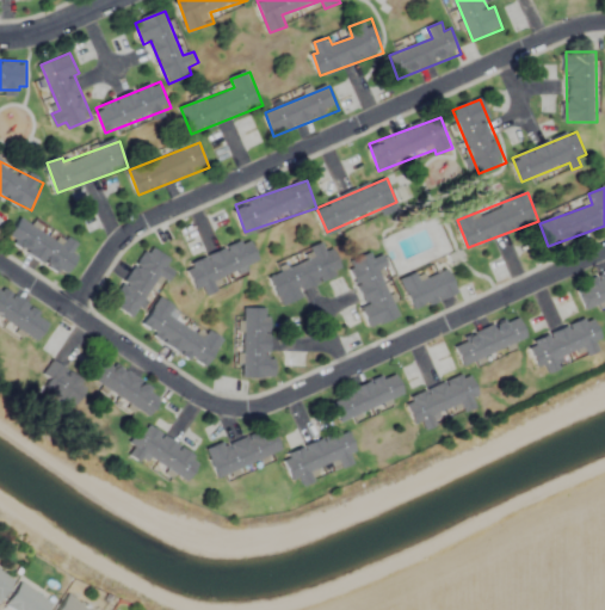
[(68,276),(81,256),(75,252),(80,244),(68,236),(63,244),(23,217),(8,239),(68,276)]
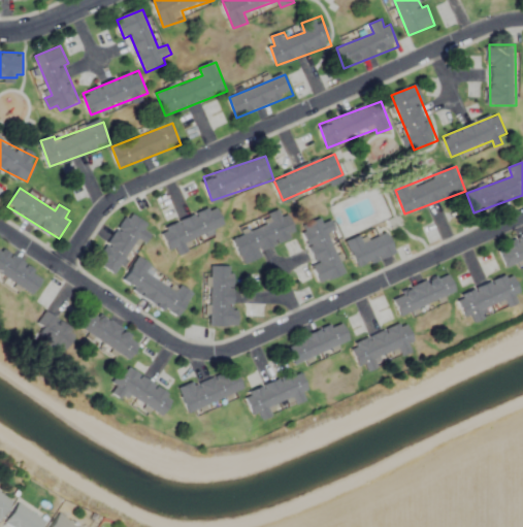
[(163,229),(172,250),(178,248),(182,254),(190,251),(186,242),(226,225),(218,205),(163,229)]
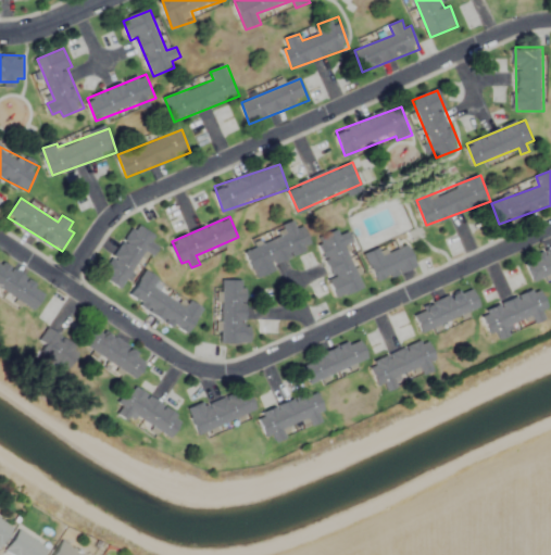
[(148,250),(154,254),(160,247),(153,242),(158,237),(137,224),(103,276),(123,289),(148,250)]
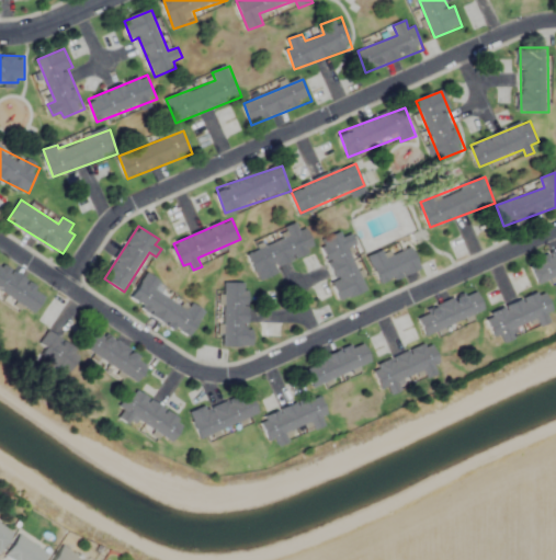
[(280,266),(315,252),(305,228),(250,252),(261,280),(282,272),(280,266)]
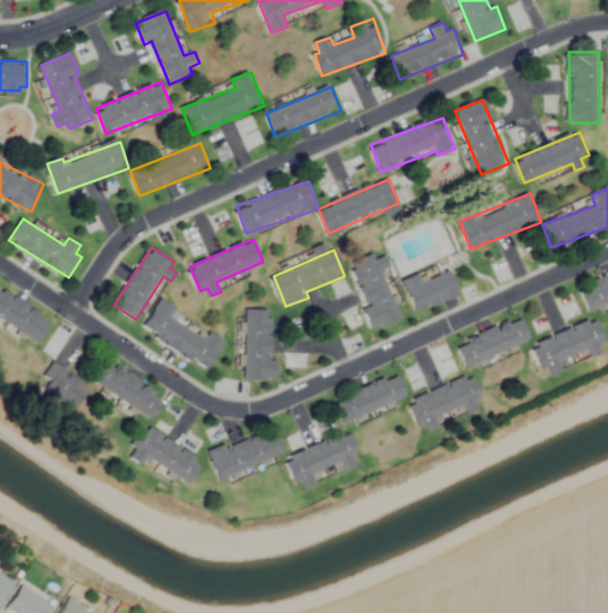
[(402,319),(385,270),(391,268),(386,253),(353,264),(374,329),(402,319)]
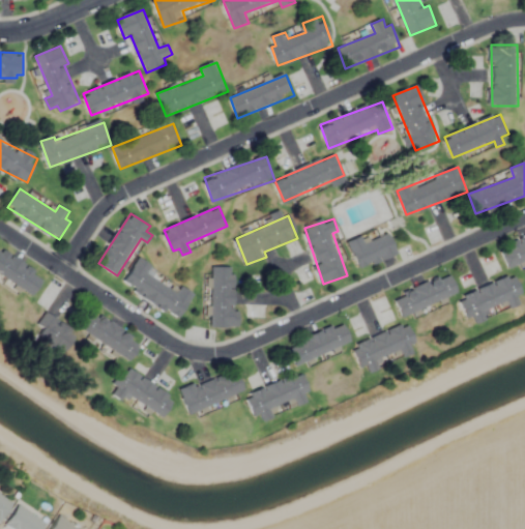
[(365,235),(349,241),(360,268),(399,254),(390,232),(367,241),(365,235)]
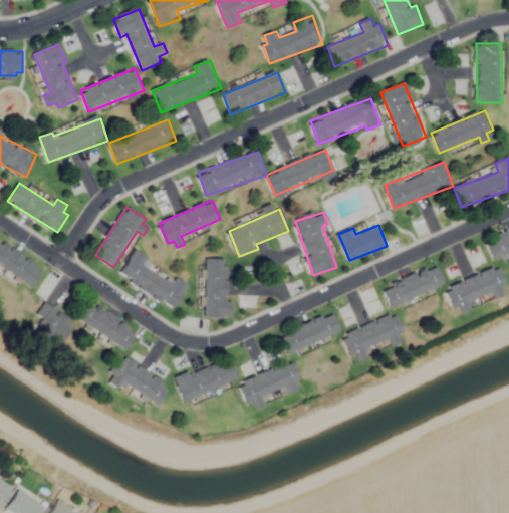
[(508,230),(487,239),(494,258),(508,252),(508,230)]
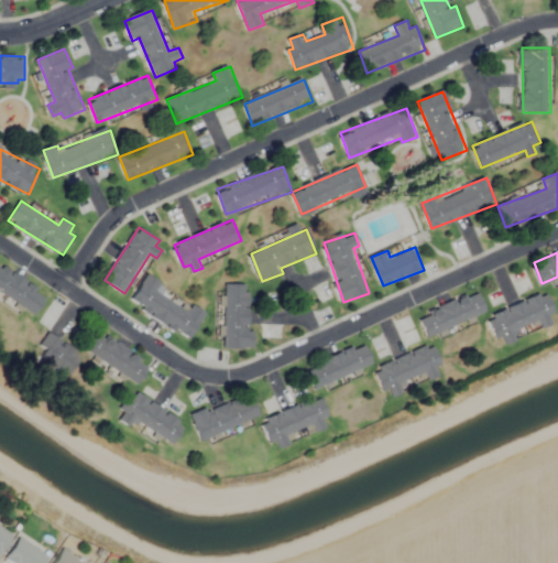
[(0,290),(37,313),(50,294),(0,263),(0,290)]
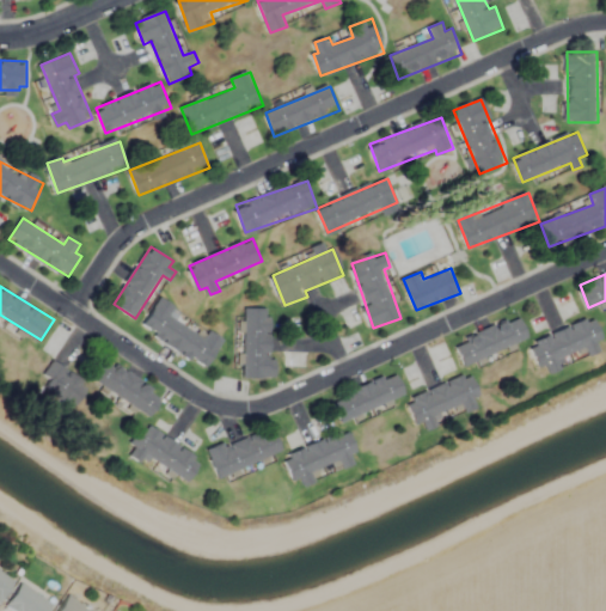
[(144,328),(208,368),(226,340),(210,330),(206,337),(171,316),(177,306),(163,297),(144,328)]
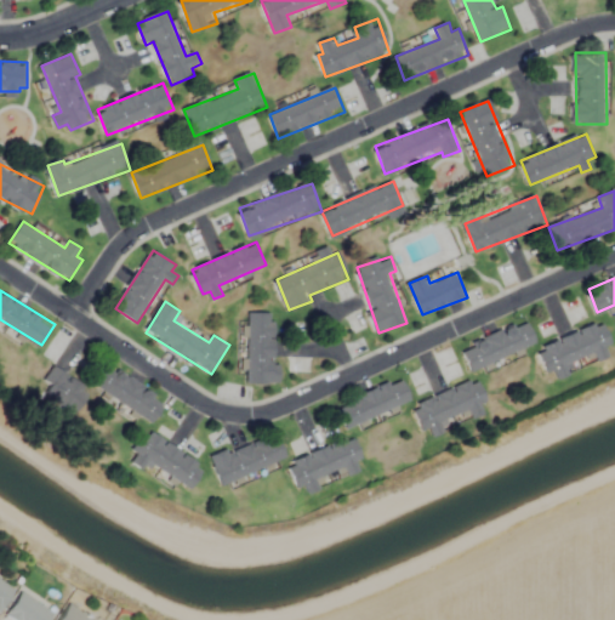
[(250,385),(283,385),(283,363),(275,363),(275,312),(250,312),(250,385)]
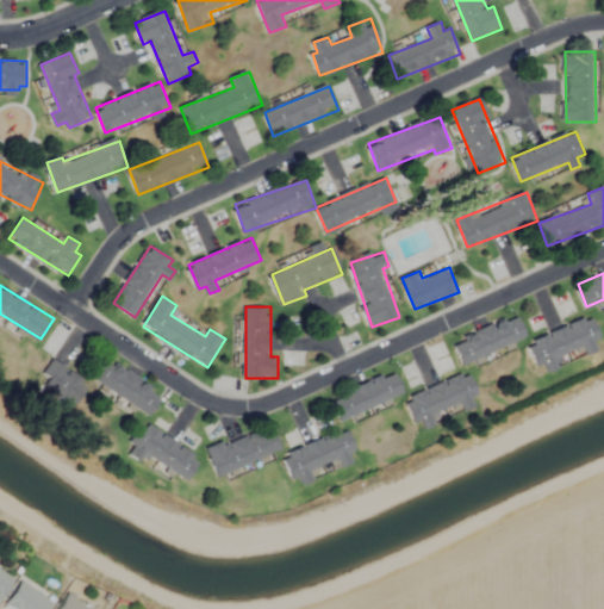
[(529,337),(520,315),(455,341),(464,364),(529,337)]
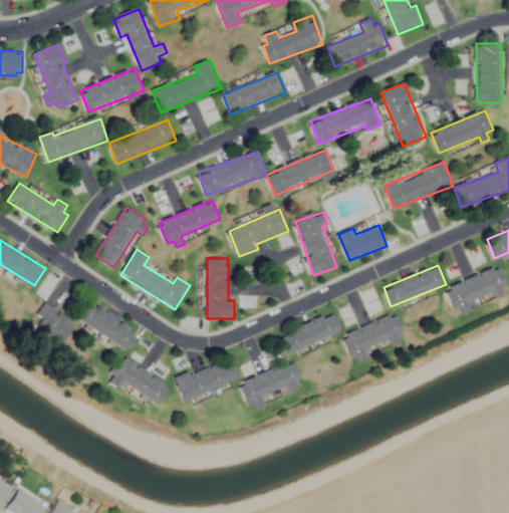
[(470,300),(494,291),(497,299),(506,295),(503,286),(508,284),(501,266),(446,287),(454,309),(461,306),(464,313),(473,310),(470,300)]
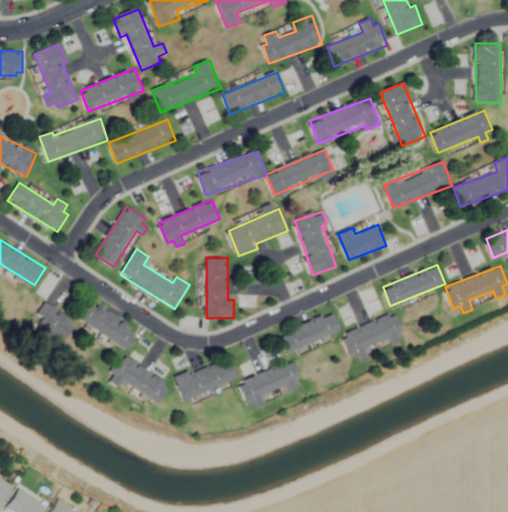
[(126,350),(138,333),(89,299),(78,316),(126,350)]
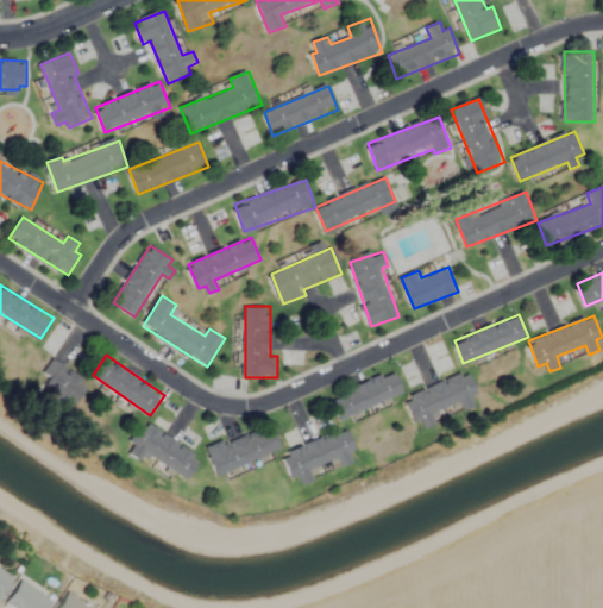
[(51,377),(48,384),(61,394),(56,401),(68,411),(89,383),(55,358),(44,373),(51,377)]
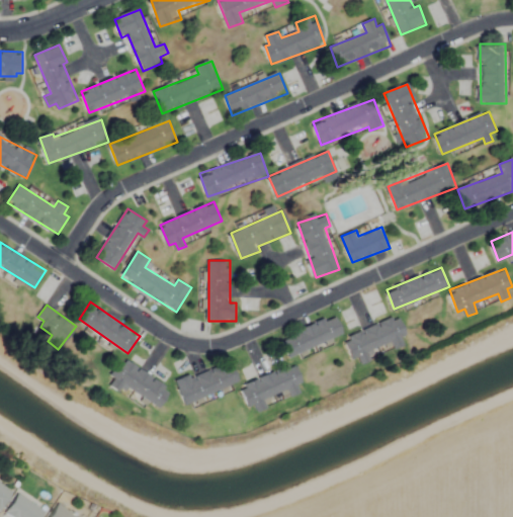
[(282,338),(291,357),(345,333),(336,314),(282,338)]
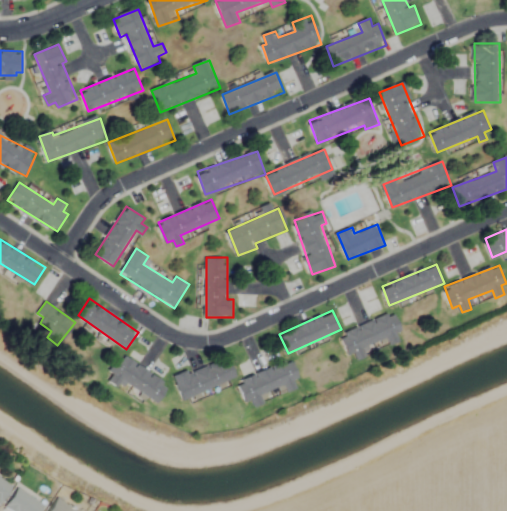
[(395,311),(341,334),(350,355),(357,352),(359,358),(367,354),(365,348),(388,338),(392,346),(402,341),(399,333),(403,331),(395,311)]
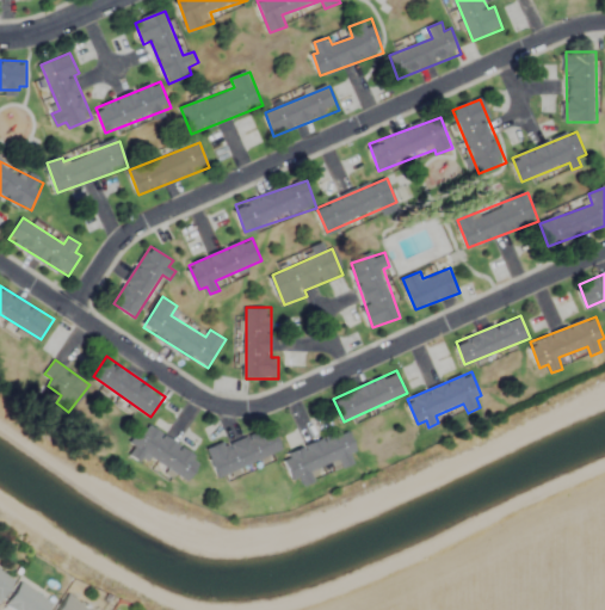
[(131,455),(144,463),(149,456),(190,481),(203,460),(150,425),(131,455)]
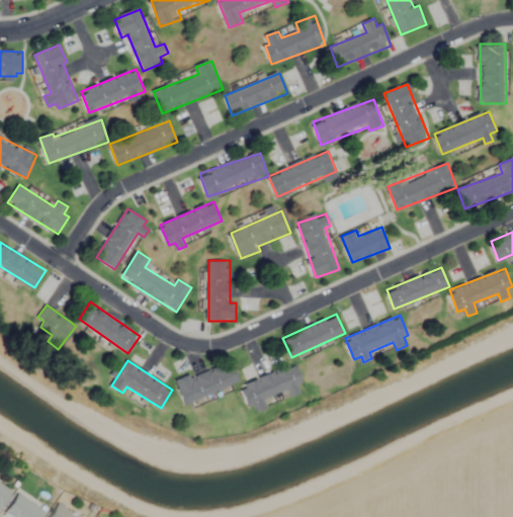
[(178,380),(185,403),(241,384),(234,362),(178,380)]
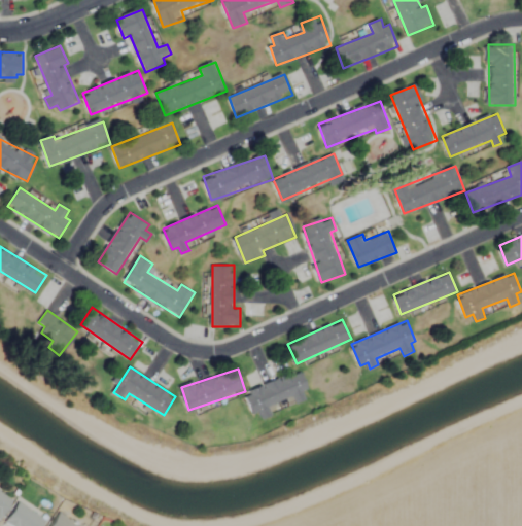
[(300,370),(246,393),(255,414),(259,412),(264,420),(274,415),(271,407),(293,396),(298,405),(312,397),(300,370)]
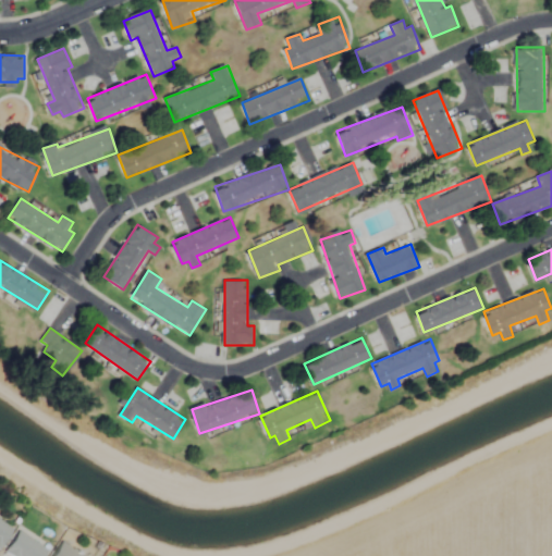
[(0,548),(1,550),(16,530),(0,518),(0,548)]
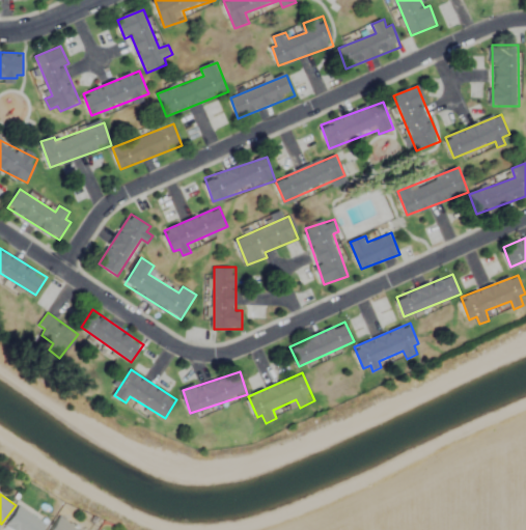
[(15,529),(44,529),(49,525),(21,505),(7,525),(15,529)]
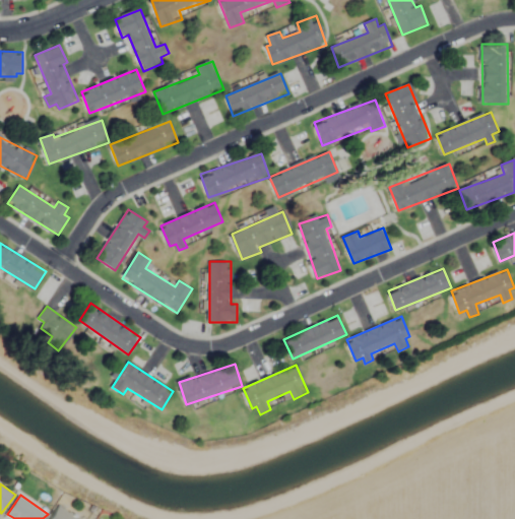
[(81,518),(59,506),(51,518),(81,518)]
